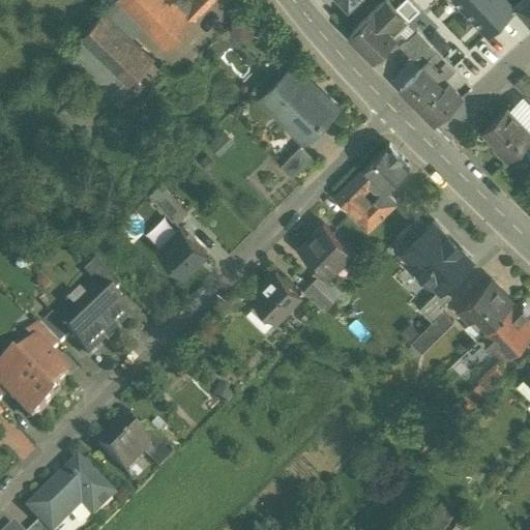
[(174,0),(121,0),(166,45),(193,18),(184,9),(174,0)]
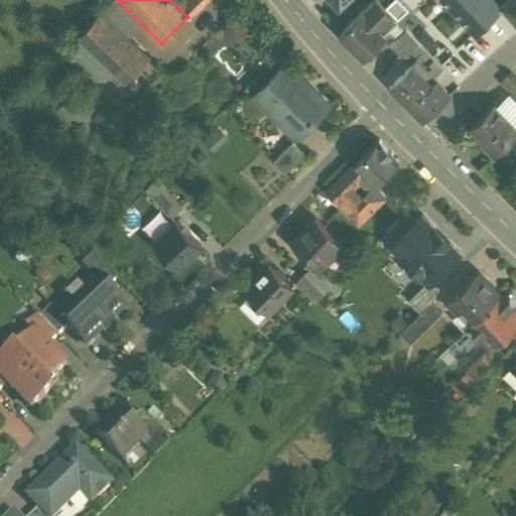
[(188,0),(179,9),(187,17),(205,0),(188,0)]
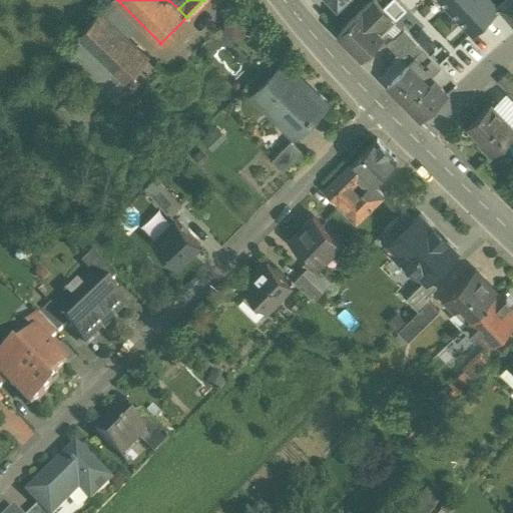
[(383,8),(374,0),(372,0),(359,13),(377,30),(392,17),(383,8)]
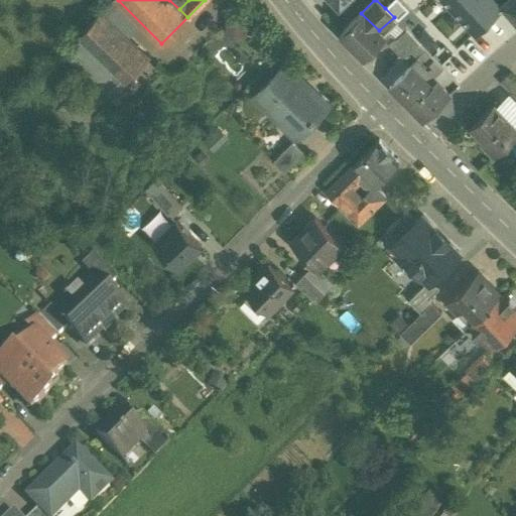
[(393,0),(385,8),(394,17),(398,21),(409,10),(398,0),(393,0)]
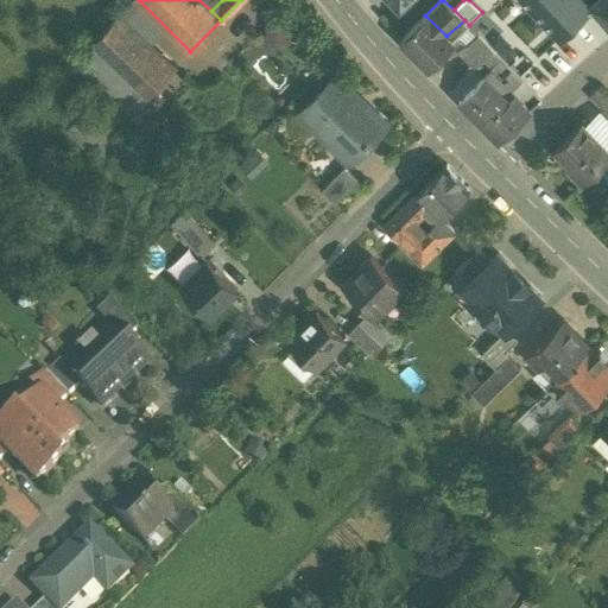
[(520,0),(551,32),(558,40),(576,25),(561,8),(569,1),(569,0),(520,0)]
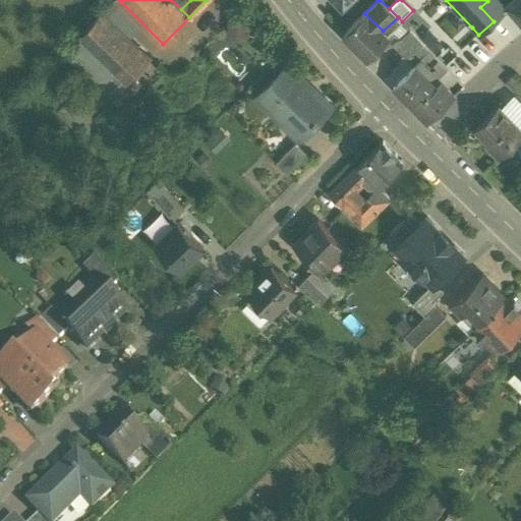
[(520,0),(513,0),(505,7),(520,23),(520,0)]
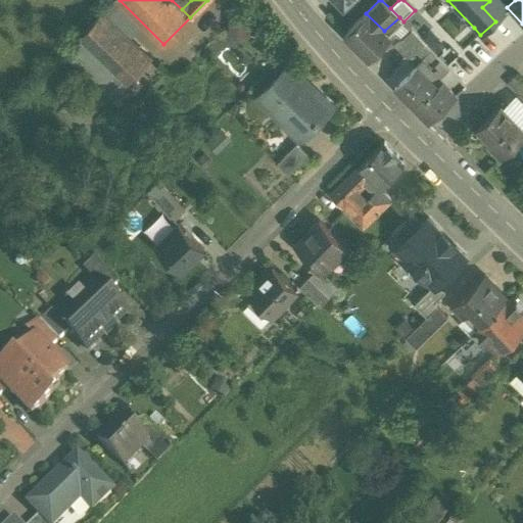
[(150,57),(101,11),(78,37),(126,83),(150,57)]
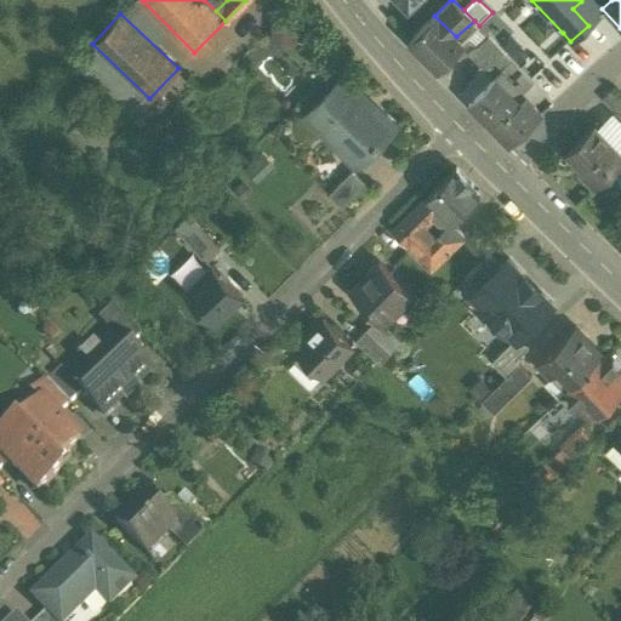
[(456,36),(434,16),(409,43),(438,72),(463,44),(456,36)]
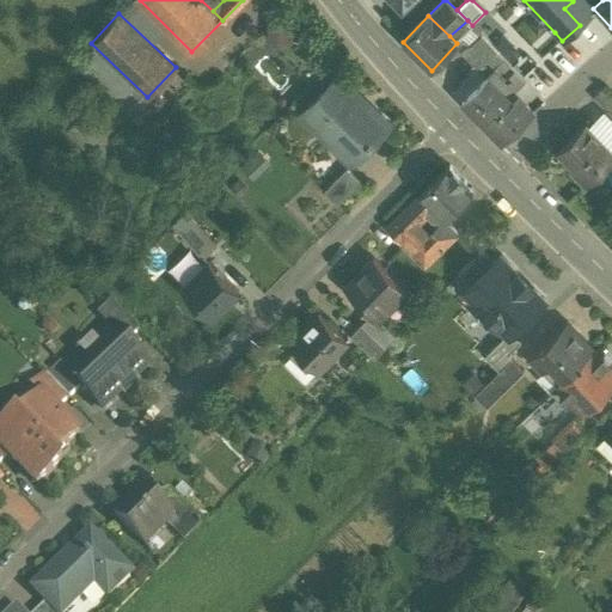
[(267,18),(265,38),(291,40),(293,19),(267,18)]
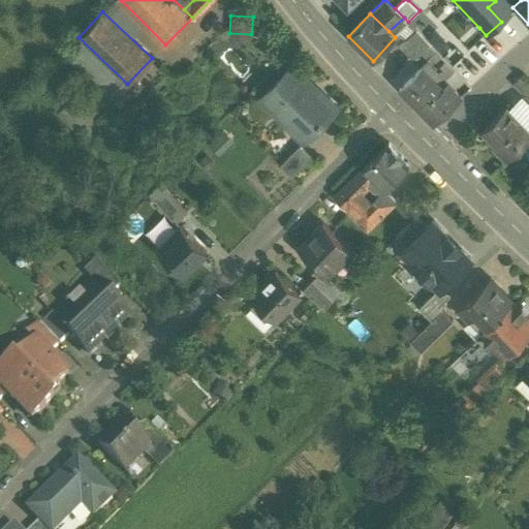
[(436,64),(430,58),(427,61),(433,67),(436,64)]
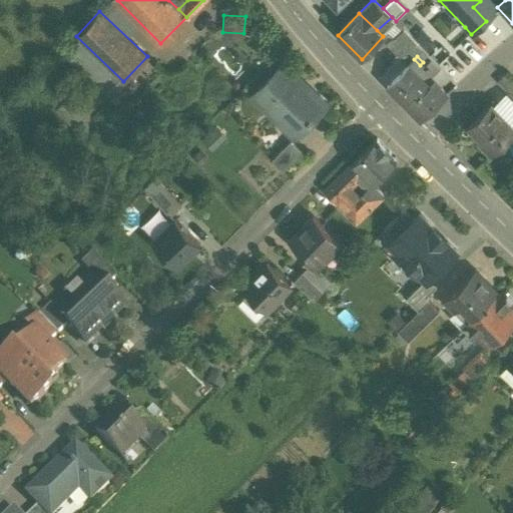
[(424,70),(411,82),(420,91),(421,91),(423,92),(420,96),(432,109),(447,95),(433,82),(428,86),(425,84),(440,67),(432,58),(431,58),(425,64),(428,66),(424,70)]
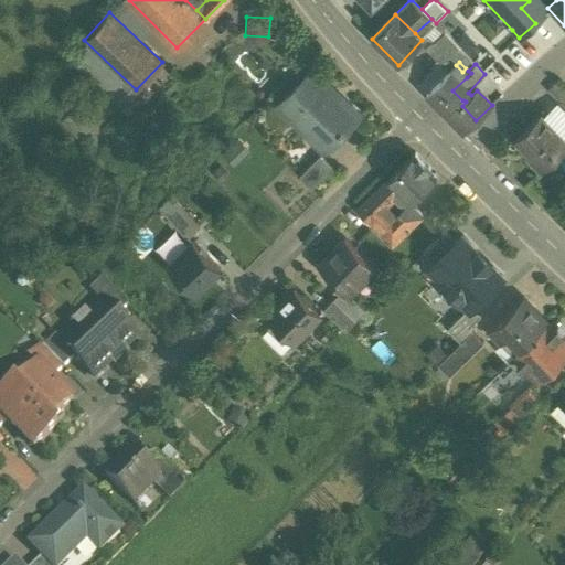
[(456,65),(426,94),(464,132),(476,120),(462,106),(466,102),(464,100),(462,100),(452,91),(467,77),(462,72),(456,65)]
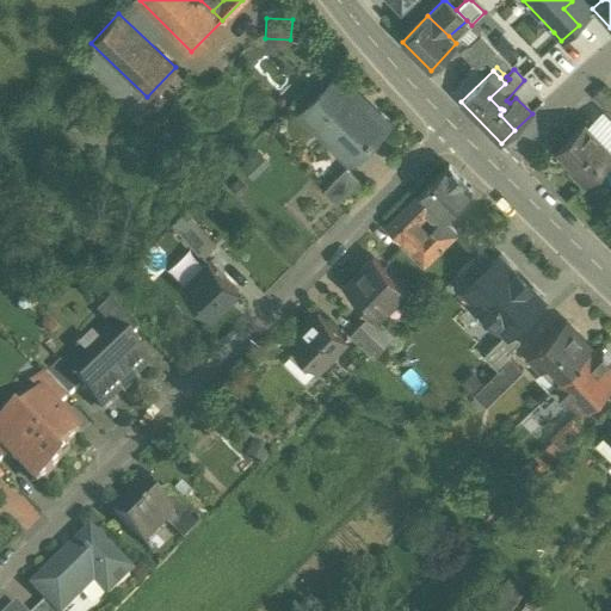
[(389,123),(339,74),(300,113),(350,164),(355,158),(389,123)]
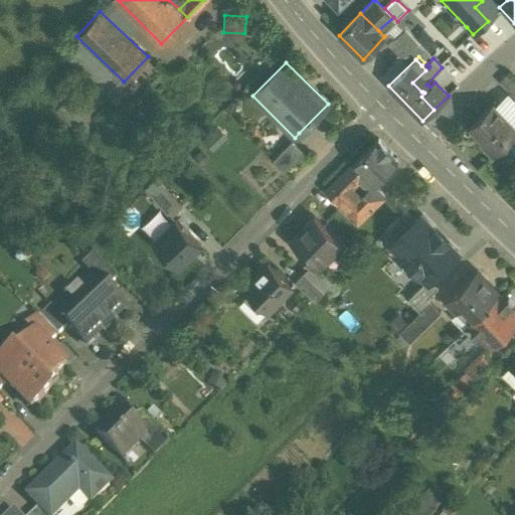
[(514,101),(508,95),(495,107),(514,128),(514,101)]
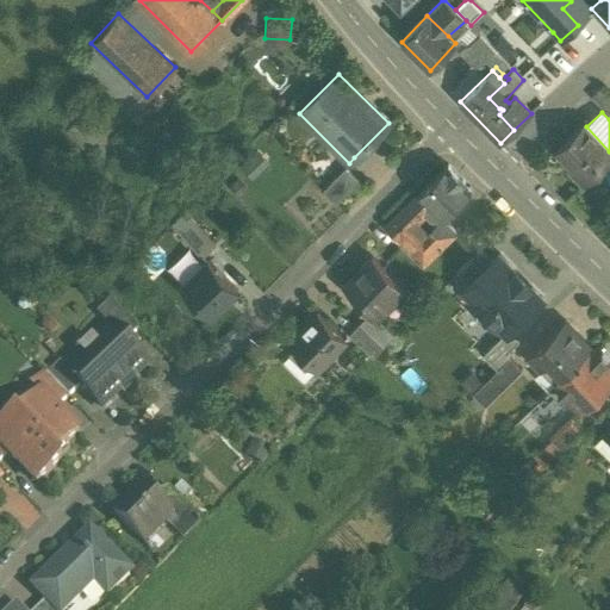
[(609,151),(586,126),(583,124),(555,151),(571,168),(568,170),(584,185),(609,159),(609,151)]
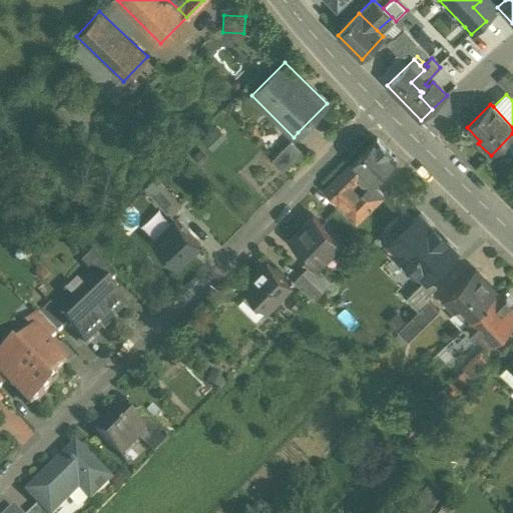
[(377,139),(350,165),(360,175),(368,184),(396,158),(377,139)]
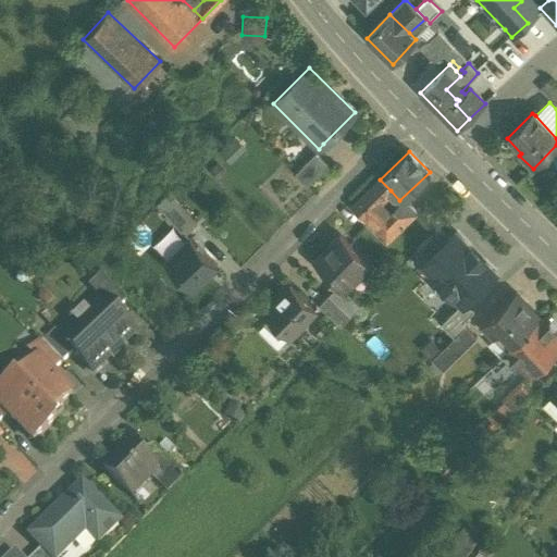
[(316,153),(295,173),(307,186),(327,166),(316,153)]
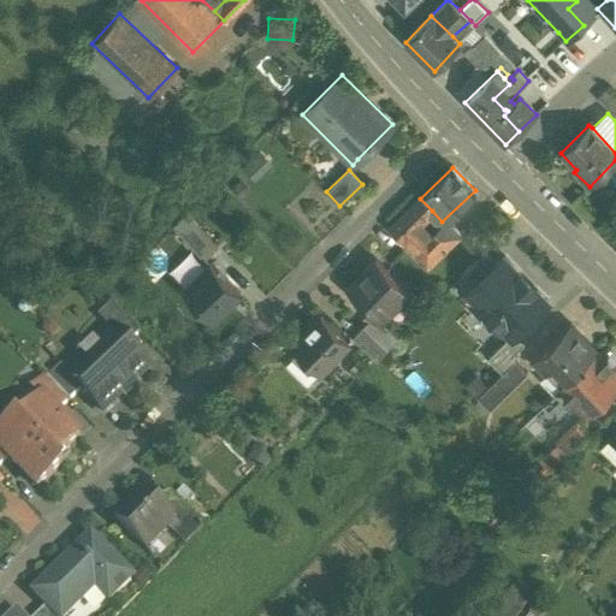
[(420,199),(389,231),(400,243),(432,211),(420,199)]
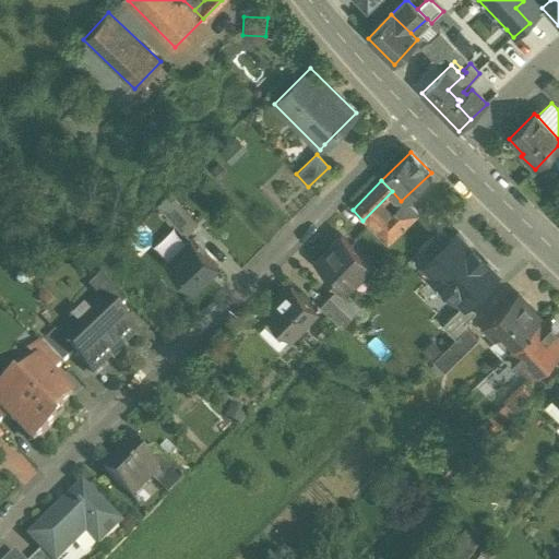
[(179,206),(167,217),(185,236),(197,224),(179,206)]
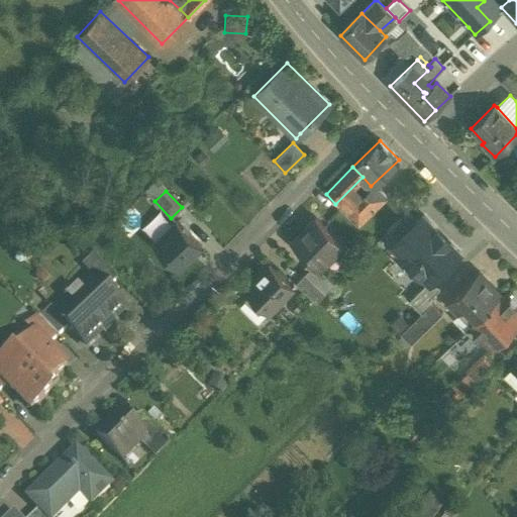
[(379,192),(370,197),(349,218),(357,226),(385,199),(379,192)]
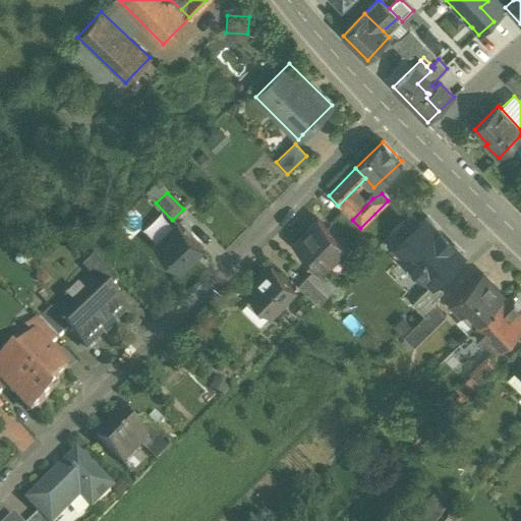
[(391,234),(401,244),(421,223),(412,214),(391,234)]
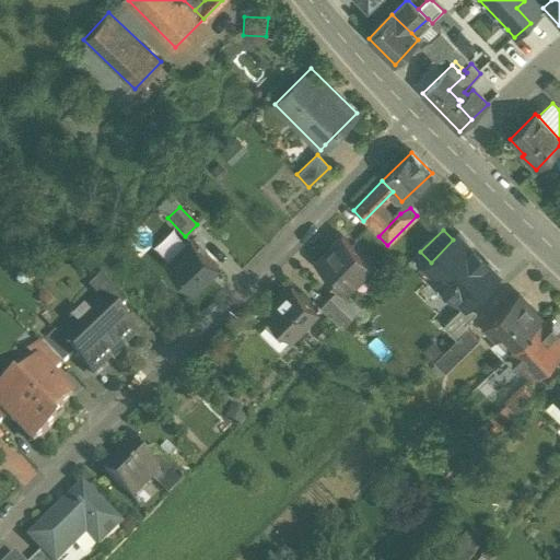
[(479,254),(459,234),(453,240),(431,263),(426,267),(445,288),(479,254)]
